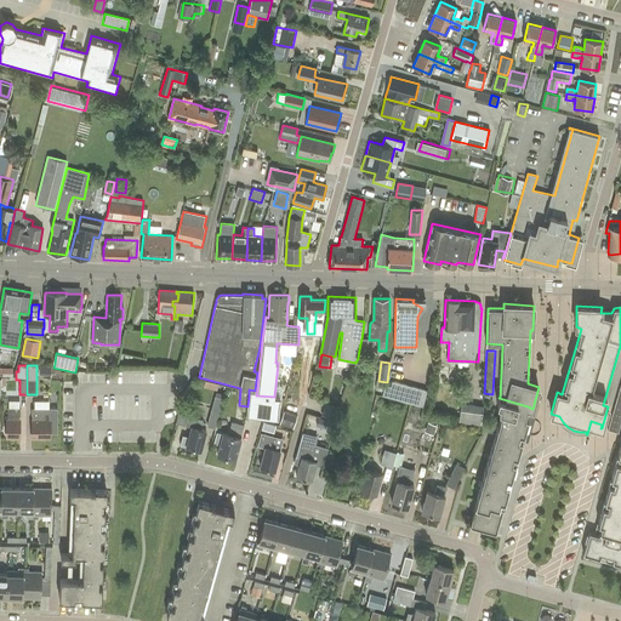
[(0,366),(0,375),(3,376),(13,376),(13,368),(3,368),(0,366)]
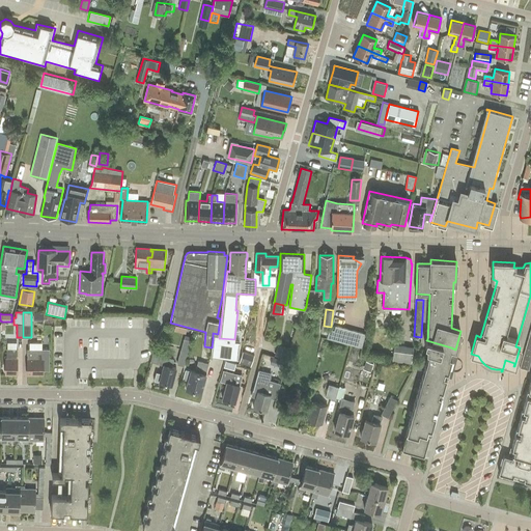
[(335,326),(334,330),(329,329),(327,338),(362,347),(365,334),(335,326)]
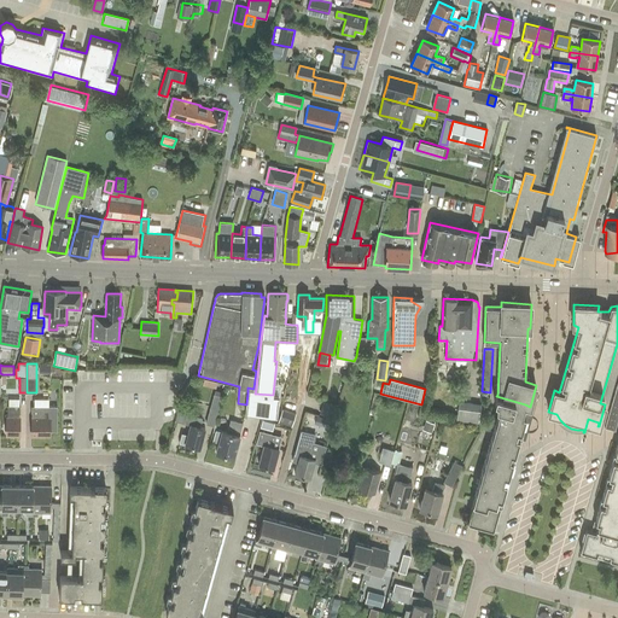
[(614,431),(617,419),(617,382),(605,427),(614,431)]
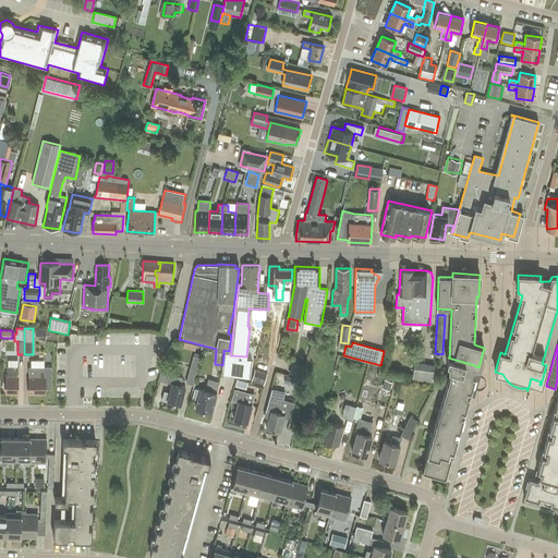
[(222,365),(221,372),(250,375),(252,358),(246,356),(230,355),(231,351),(229,351),(223,350),(223,355),(222,365)]
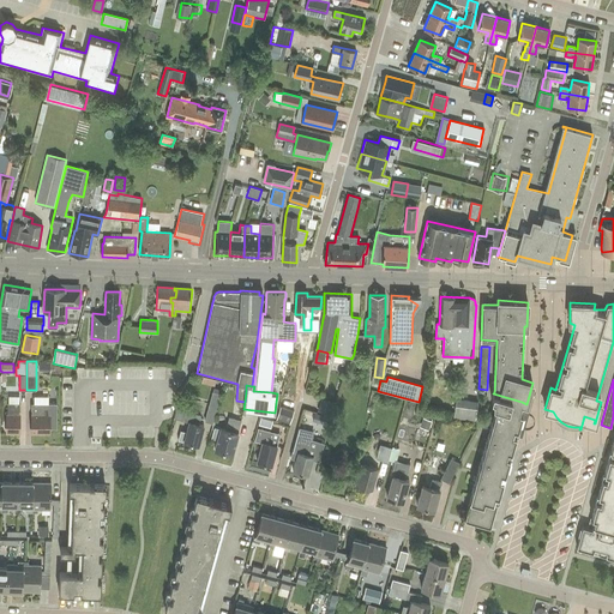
[(221,393),(222,390),(214,387),(212,391),(204,421),(212,423),(221,393)]
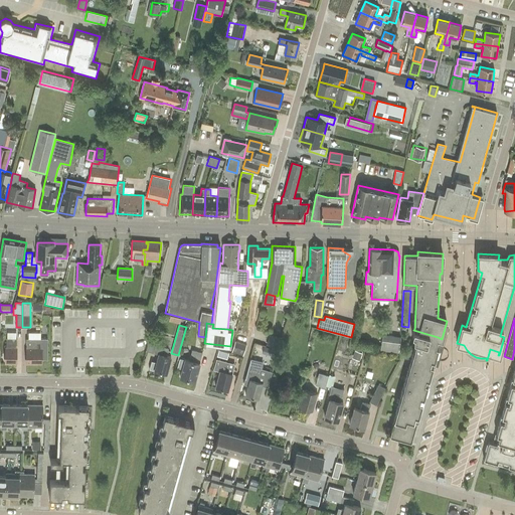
[(436,346),(438,337),(413,330),(412,335),(414,335),(413,341),(416,341),(394,419),(389,435),(411,441),(438,347),(436,346)]
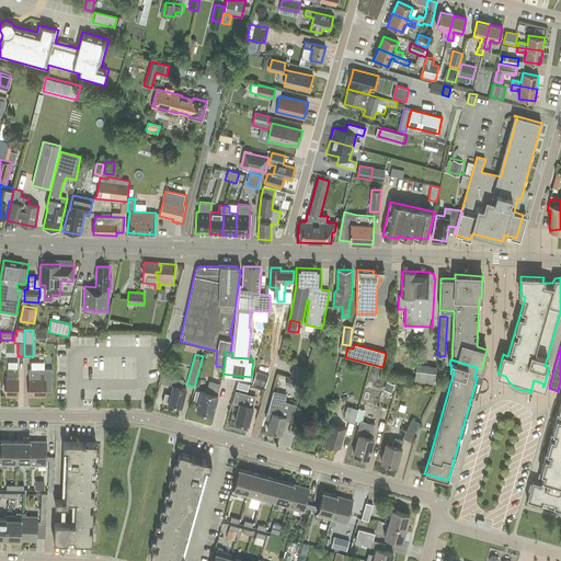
[(304,366),(305,364),(298,362),(298,364),(295,363),(290,376),(301,380),(306,367),(304,366)]
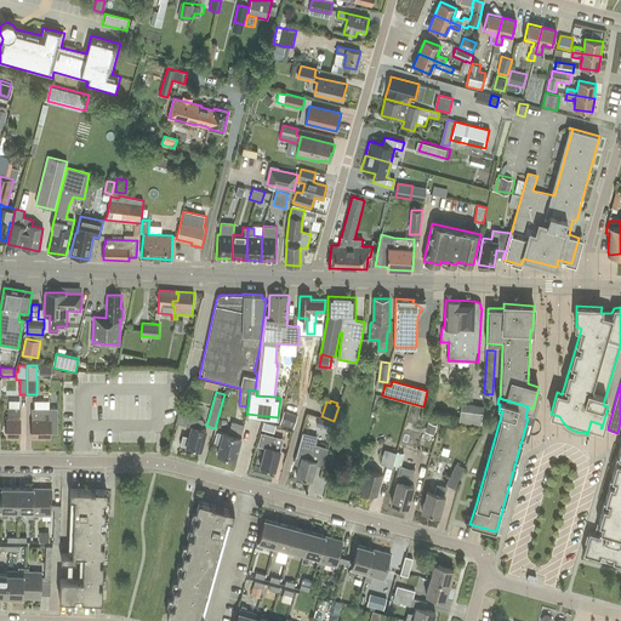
[(489,414),(490,408),(483,406),(483,405),(461,403),(459,421),(482,425),(482,426),(486,427),(489,414)]
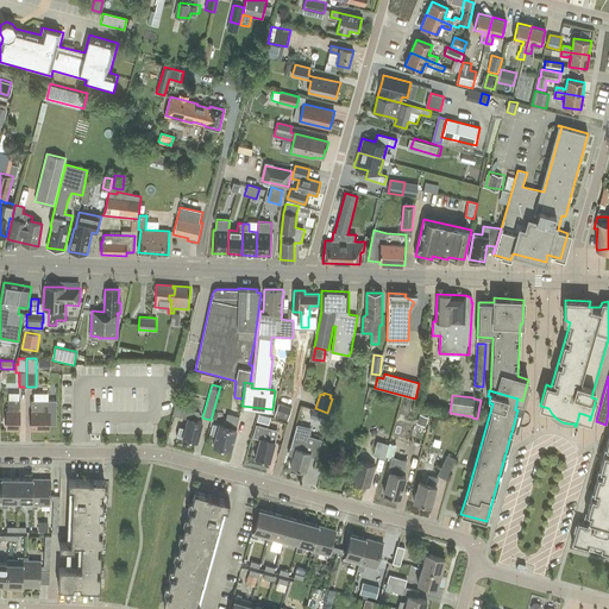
[(19,429),(20,400),(8,400),(8,412),(6,412),(6,429),(19,429)]
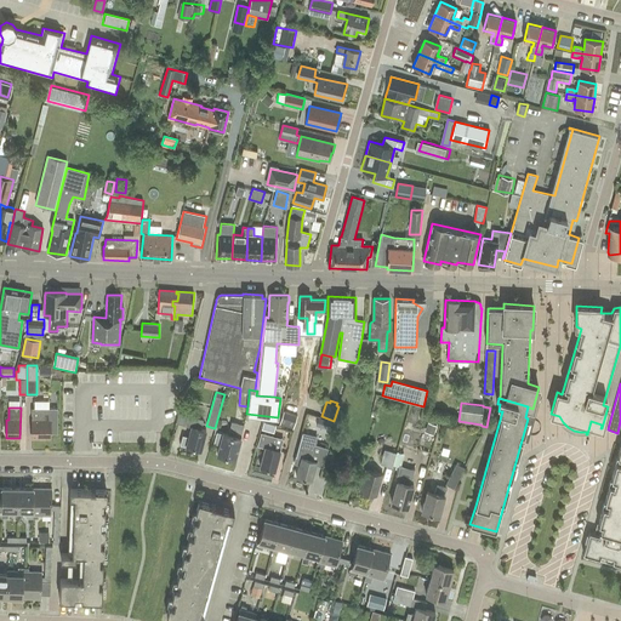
[(58,409),(33,408),(32,438),(51,438),(51,433),(57,433),(58,409)]
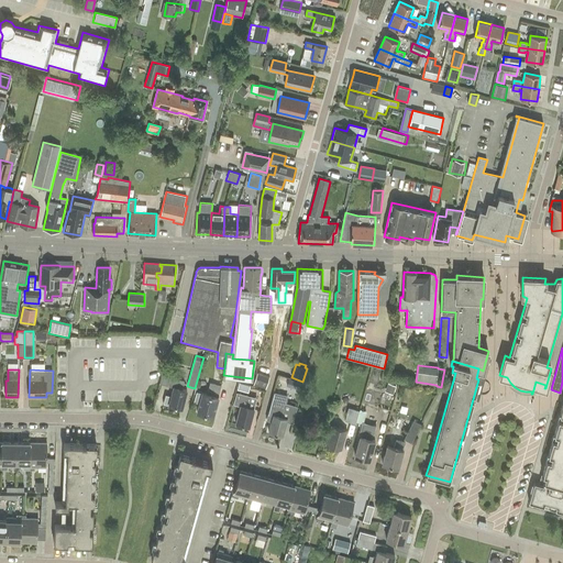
[(256,384),(269,387),(273,375),(260,372),(256,384)]
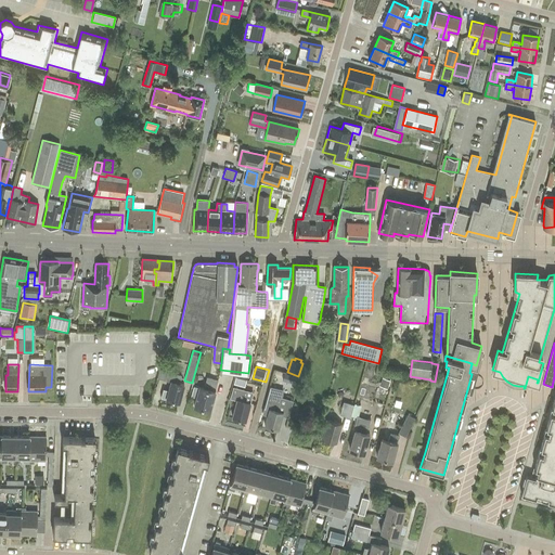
[(171,382),(168,390),(164,389),(160,397),(180,402),(184,385),(180,384),(182,376),(173,374),(175,371),(168,369),(165,379),(171,382)]
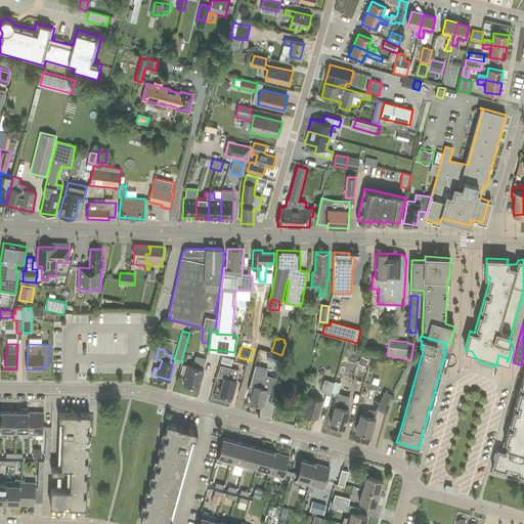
[(203,369),(206,359),(195,356),(192,366),(182,364),(180,374),(185,376),(183,384),(199,388),(203,369)]
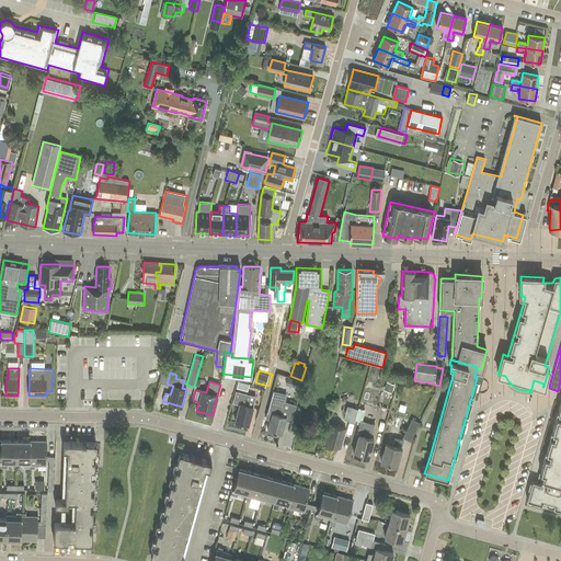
[(239,381),(237,388),(247,391),(249,385),(239,381)]
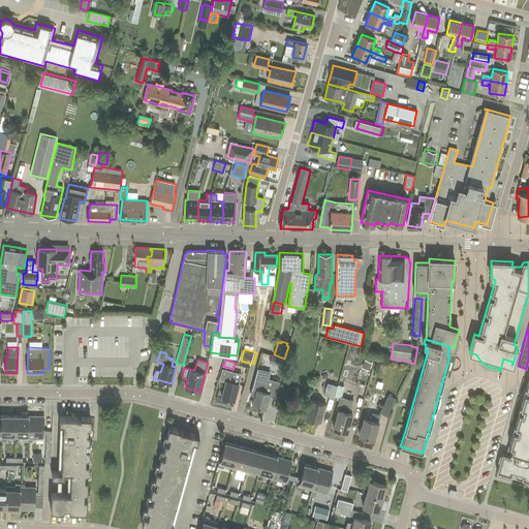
[(370,370),(373,363),(366,360),(363,367),(370,370)]
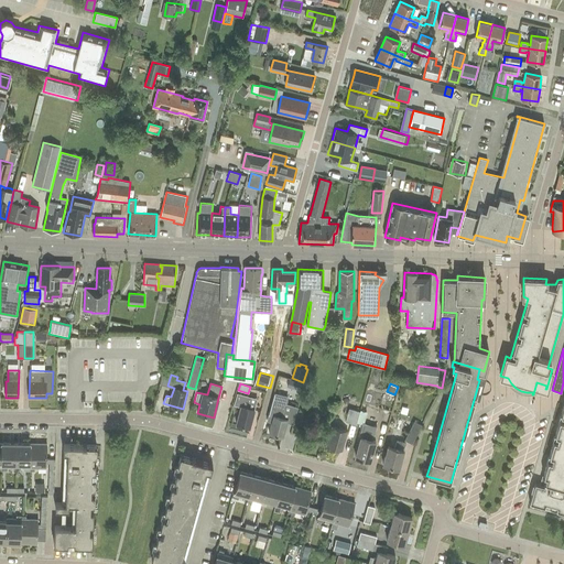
[(283,436),(288,419),(283,418),(289,397),(274,392),(267,421),(272,422),(269,433),(283,436)]
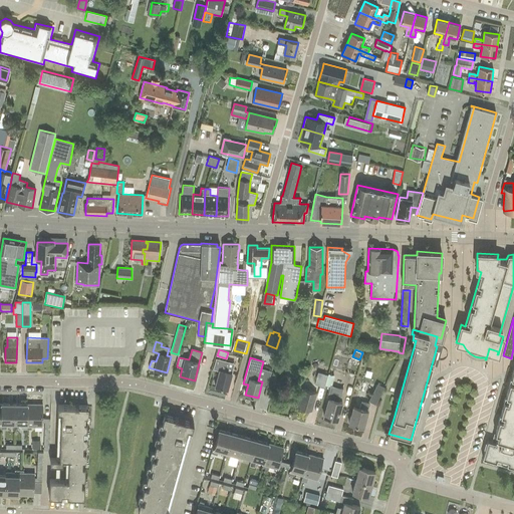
[(216,358),(213,368),(220,369),(215,386),(228,390),(232,373),(235,363),(216,358)]
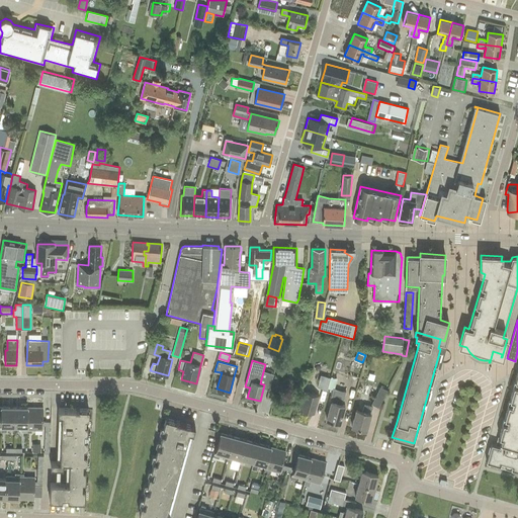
[(517,370),(499,437),(502,437),(500,446),(492,444),(487,461),(517,470),(517,370)]
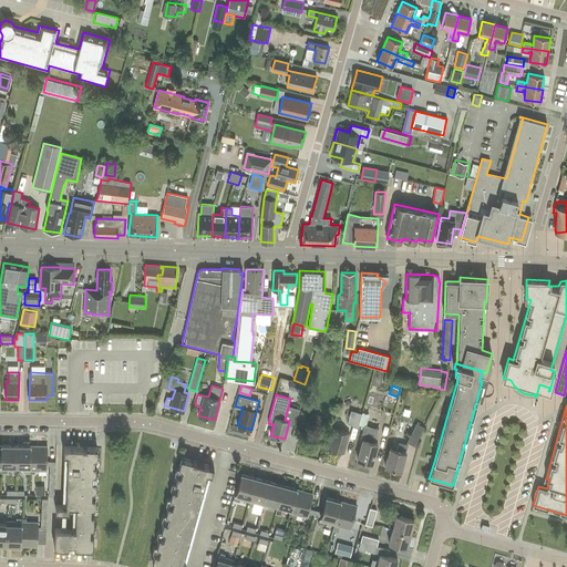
[(359,425),(362,413),(352,410),(348,423),(359,425)]
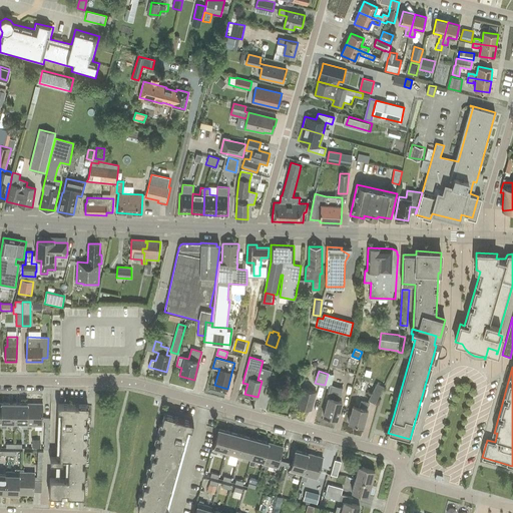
[(337,419),(342,401),(339,401),(344,384),(332,381),(328,397),(329,398),(324,415),(337,419)]
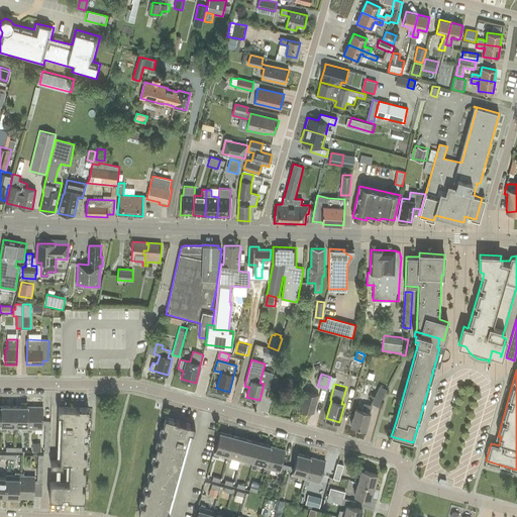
[(378,407),(387,390),(380,386),(371,403),(378,407)]
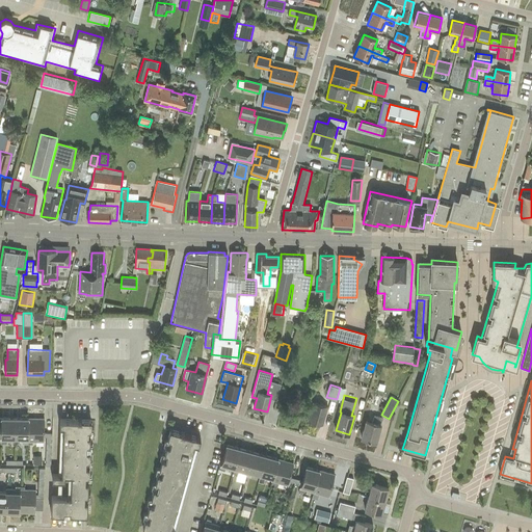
[(322,425),(327,406),(313,402),(308,421),(322,425)]
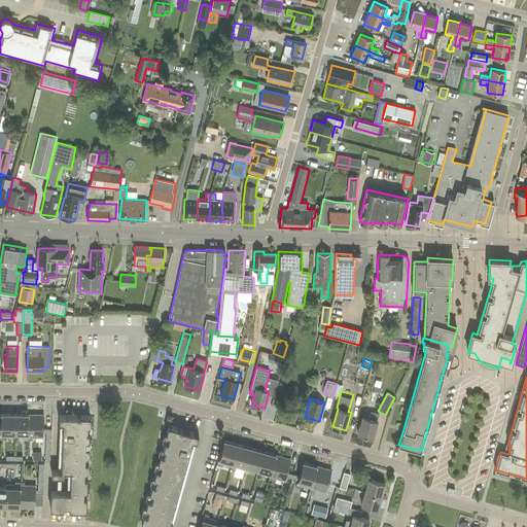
[(377,421),(379,413),(371,411),(369,418),(362,417),(358,433),(373,437),(378,421),(377,421)]
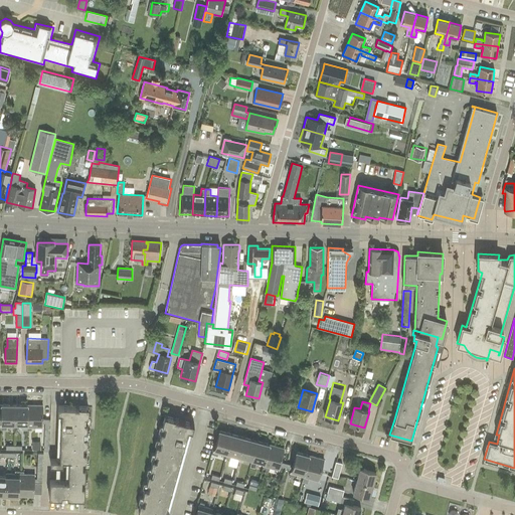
[(2,423),(14,423),(14,405),(2,404),(2,423)]
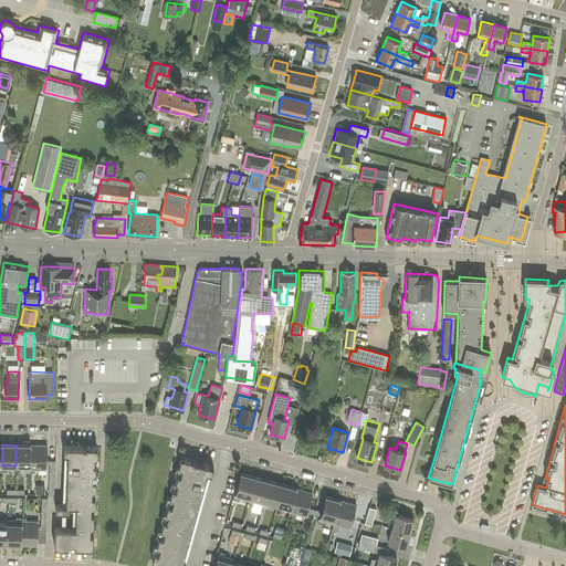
[(16,446),(16,465),(23,465),(23,471),(30,472),(30,469),(30,446),(16,446)]
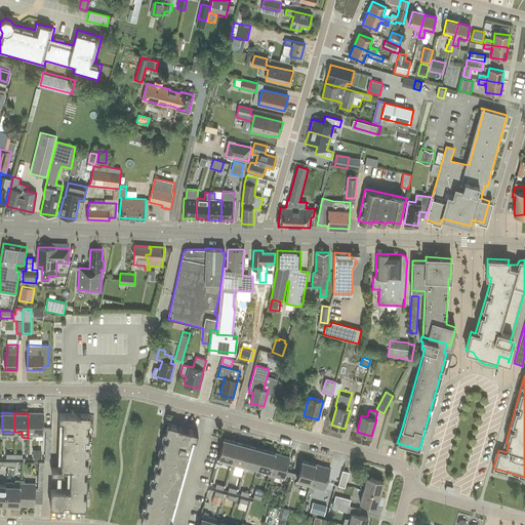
[(28,413),(28,435),(28,438),(33,438),(33,435),(43,435),(44,431),(46,432),(51,432),(51,427),(44,427),(44,413),(28,413)]
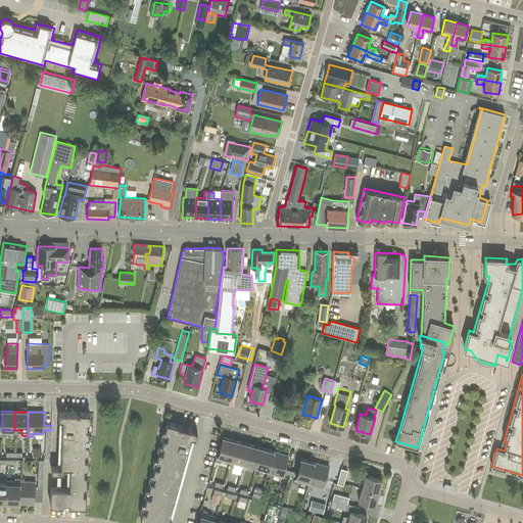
[(62,419),(61,450),(61,452),(62,452),(85,453),(88,453),(88,442),(85,442),(86,437),(89,437),(89,428),(86,428),(86,423),(89,423),(90,413),(81,413),(80,413),(77,413),(59,412),(58,419),(62,419)]
